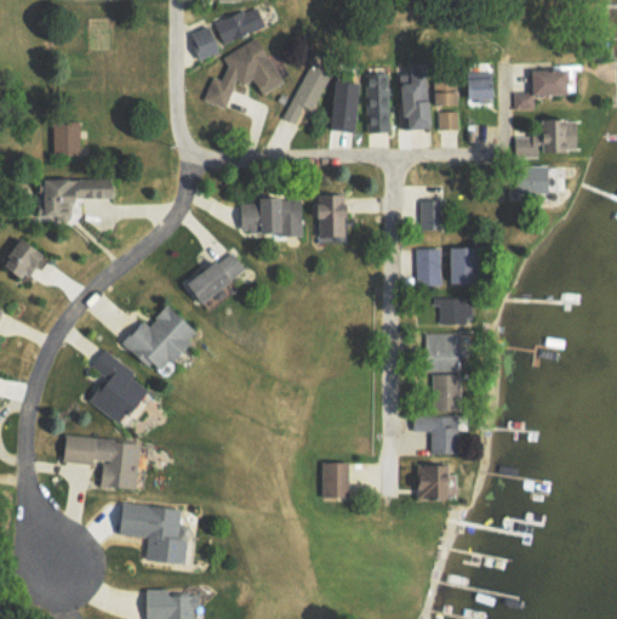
[(226,45),(268,27),(260,6),(217,24),(226,45)]
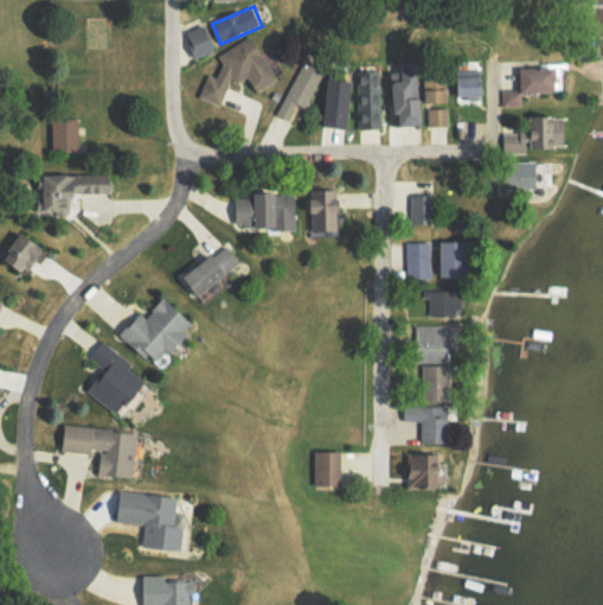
[(186,36),(198,59),(217,50),(206,26),(186,36)]
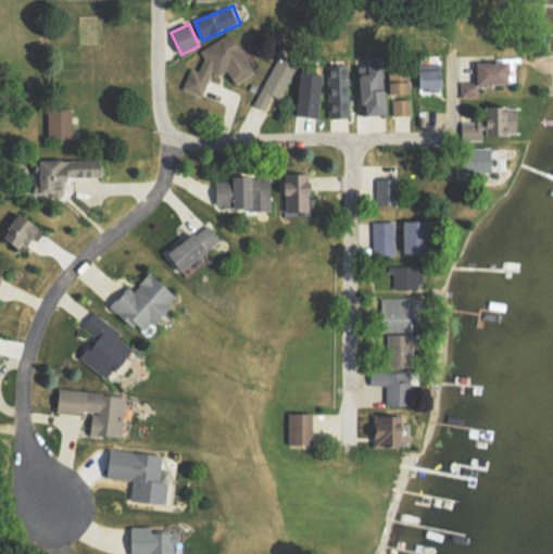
[(202,98),(213,74),(218,76),(227,72),(236,85),(255,73),(233,34),(202,52),(205,60),(200,73),(192,70),(184,90),(202,98)]
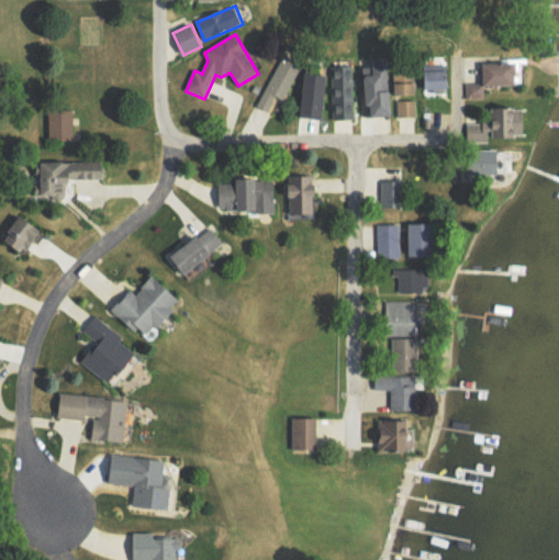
[(301,68),(282,59),(259,108),(269,112),(276,97),(286,101),(301,68)]
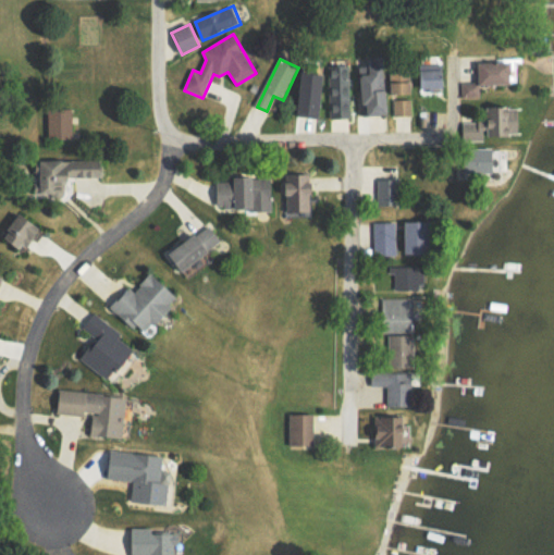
[(478,62),(478,85),(511,85),(511,62),(478,62)]
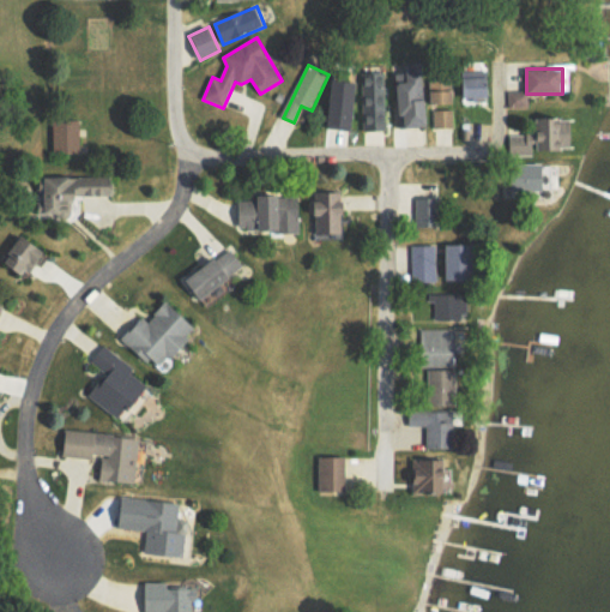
[(364,131),(387,131),(386,72),(363,73),(364,131)]
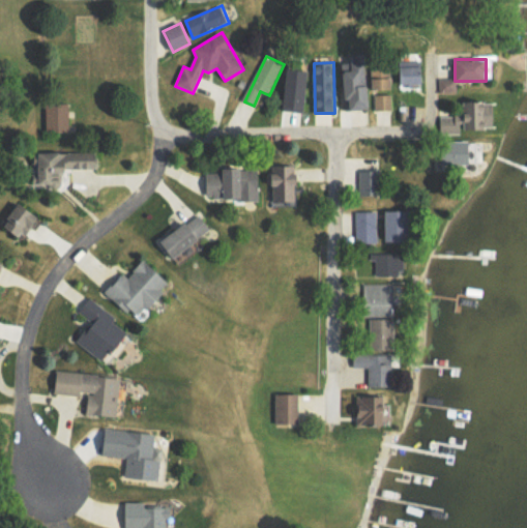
[(368,110),(367,62),(342,63),(344,110),(368,110)]
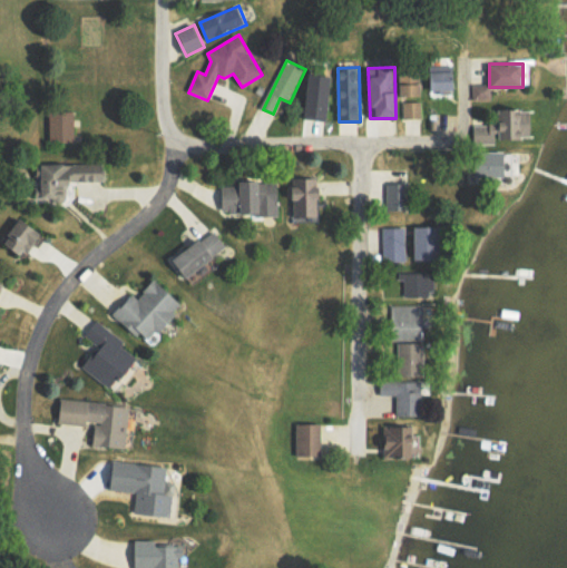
[(452,91),(451,71),(429,72),(430,92),(452,91)]
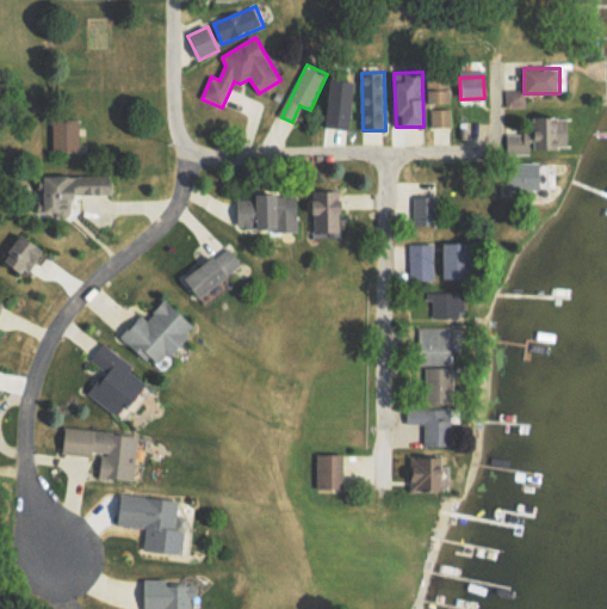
[(355,81),(328,80),(324,127),(352,129),(355,81)]
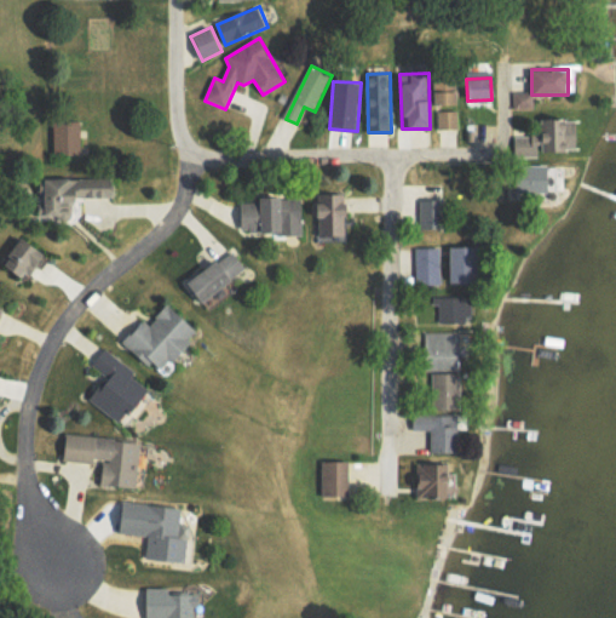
[(433,106),(458,106),(456,91),(433,92),(433,106)]
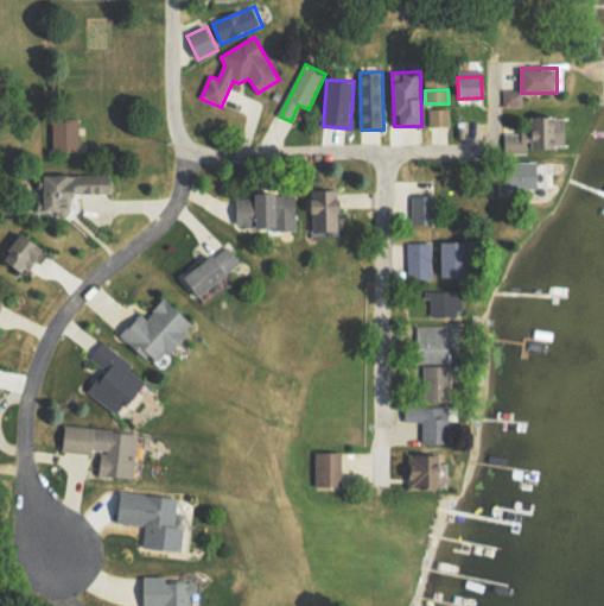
[(504,92),(506,109),(525,108),(523,92),(504,92)]
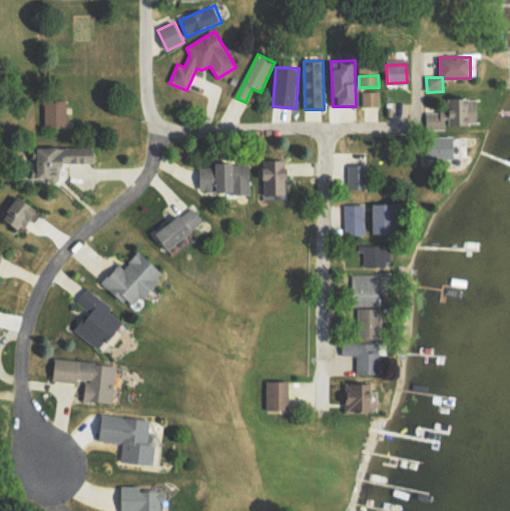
[(365,107),(381,107),(381,92),(364,92),(365,107)]
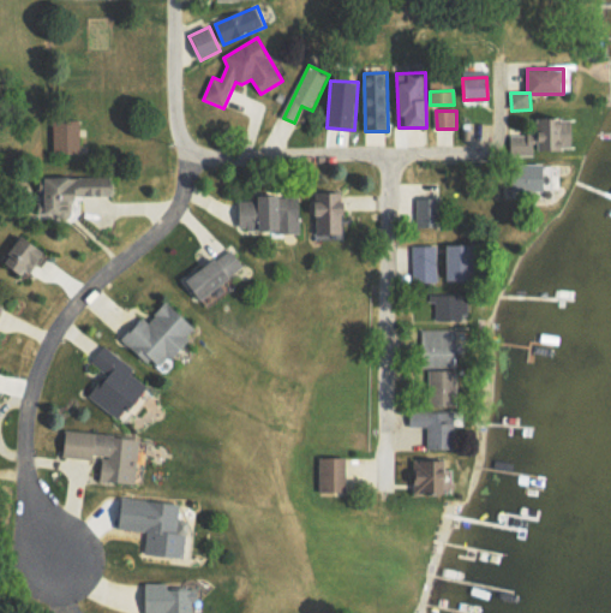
[(511,156),(534,156),(534,149),(570,149),(570,119),(535,119),(535,134),(511,134),(511,156)]
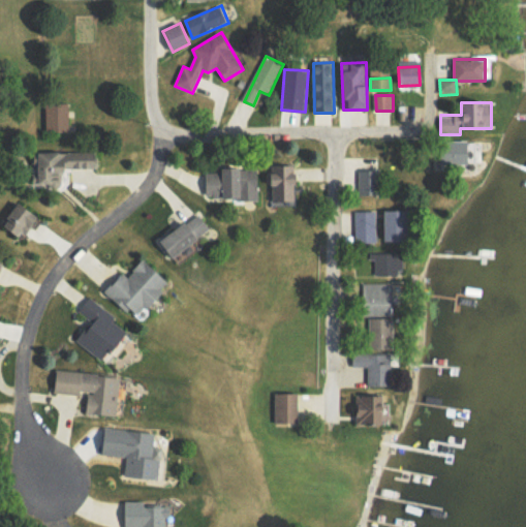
[(70,131),(69,103),(45,104),(47,132),(70,131)]
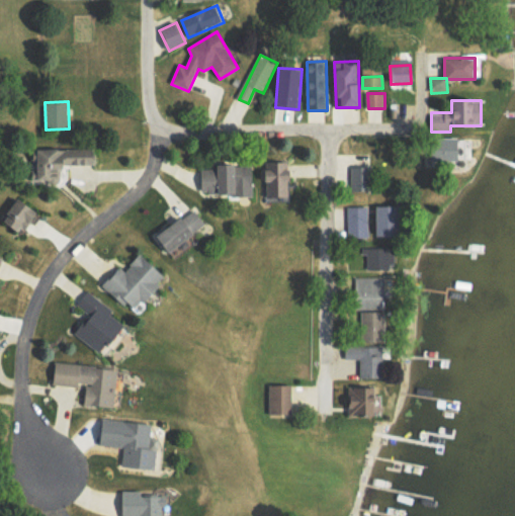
[(430,162),(441,162),(441,168),(467,167),(466,139),(430,140),(430,162)]
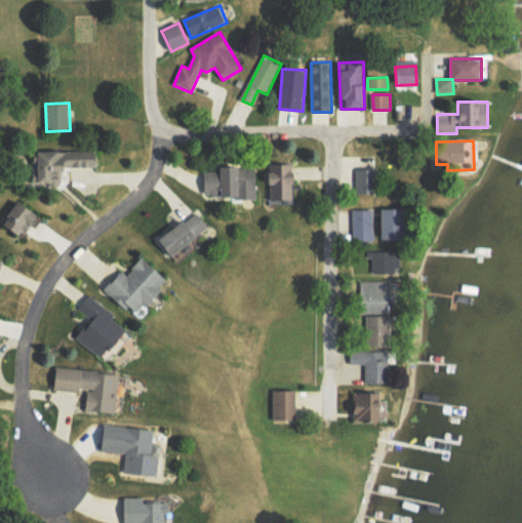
[(95,151),(35,151),(35,185),(62,185),(62,168),(95,168),(95,151)]
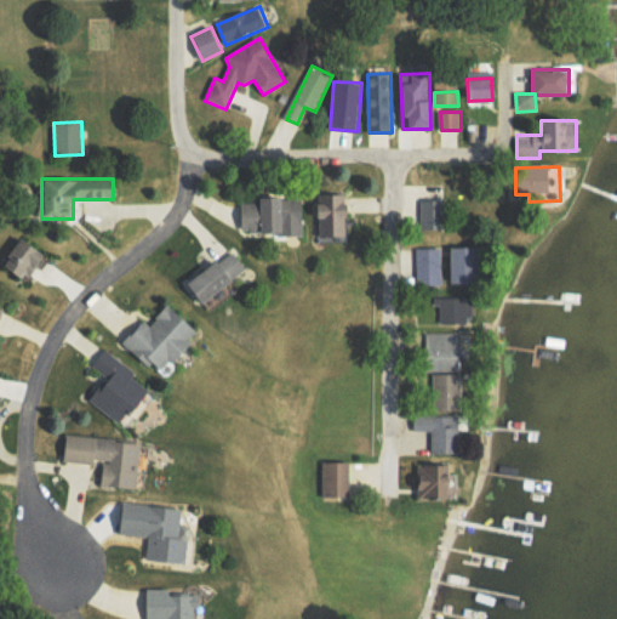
[(318,237),(346,237),(347,194),(313,193),(313,217),(318,217),(318,237)]
